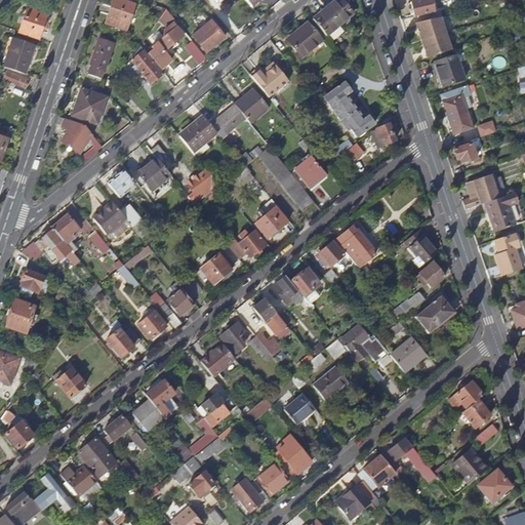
[(113,0),(106,23),(125,30),(133,5),(118,0),(113,0)]
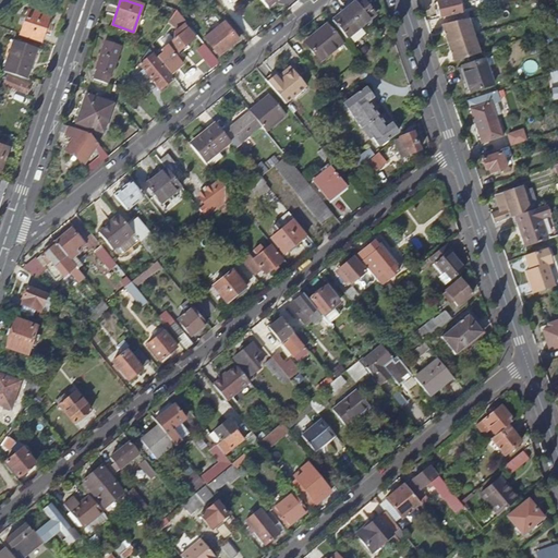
[(362,0),(356,0),(347,9),(347,10),(361,27),(375,15),(362,0)]
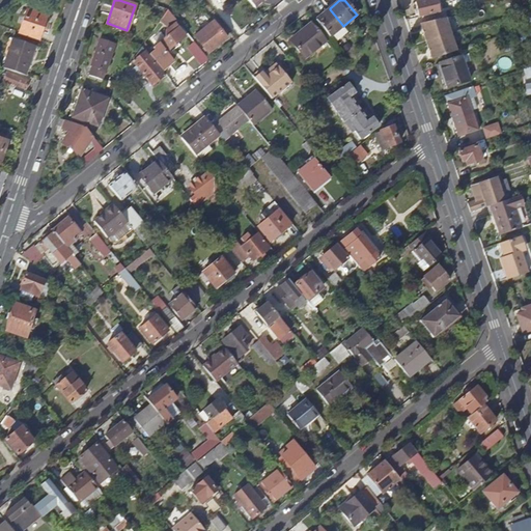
[(425,0),(415,2),(419,18),(440,12),(437,0),(425,0)]
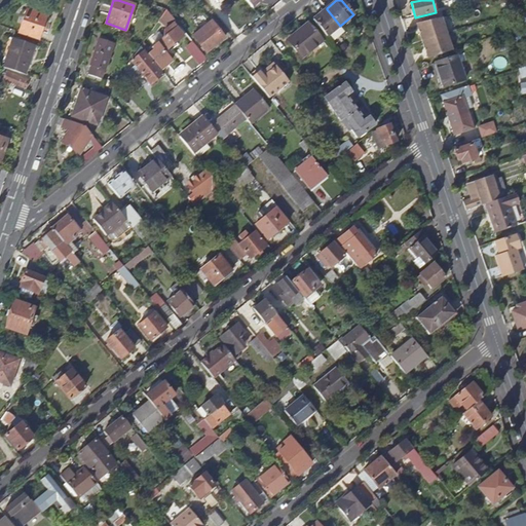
[(312,20),(327,37),(340,26),(327,9),(327,8),(312,20)]
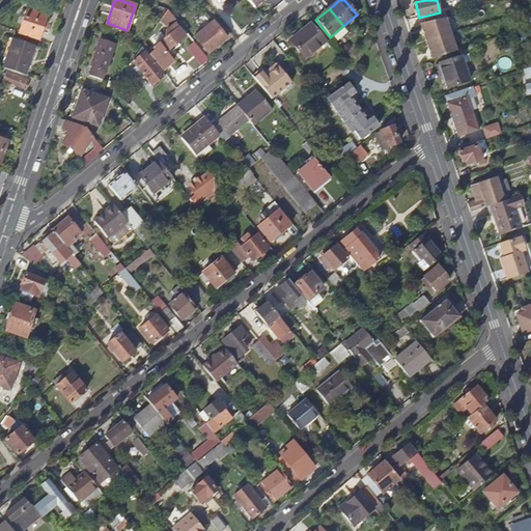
[(167,9),(167,10),(163,17),(171,27),(175,23),(177,21),(170,11),(167,9)]
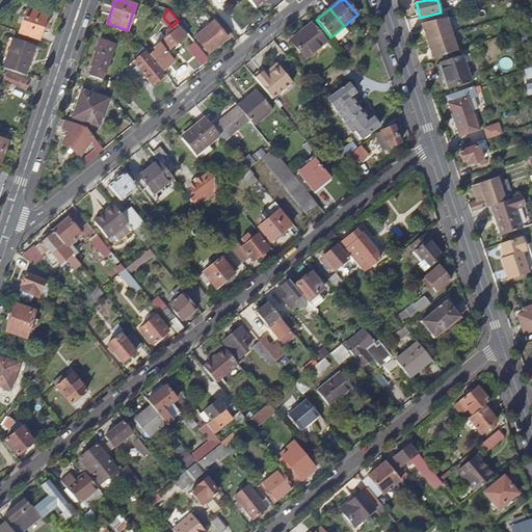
[(19,32),(40,40),(47,17),(27,10),(19,32)]
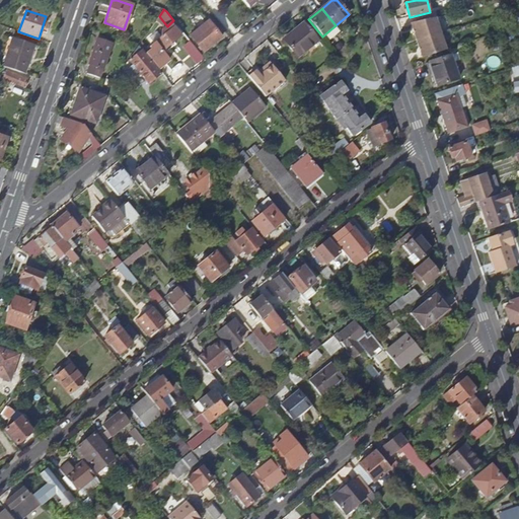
[(411,23),(417,41),(440,32),(435,17),(411,23)]
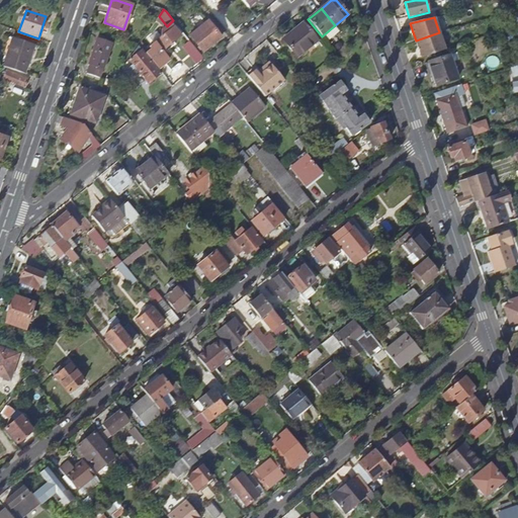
[(207,21),(190,35),(203,53),(222,37),(207,21)]
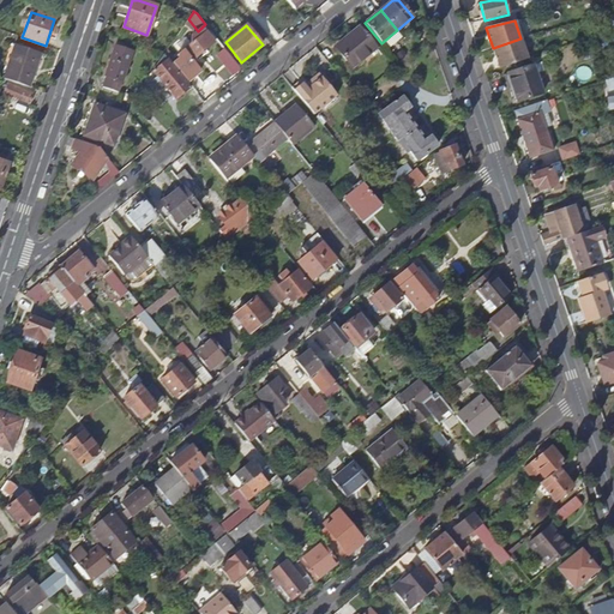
[(203,26),(198,31),(192,36),(191,44),(184,50),(192,60),(215,41),(203,26)]
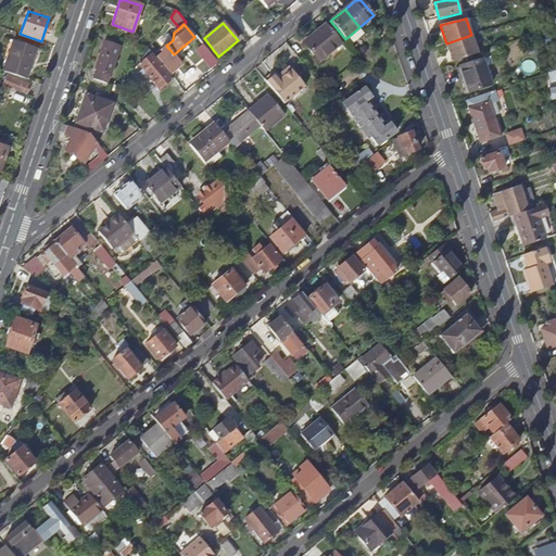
[(318,61),(340,43),(325,25),(303,42),(318,61)]
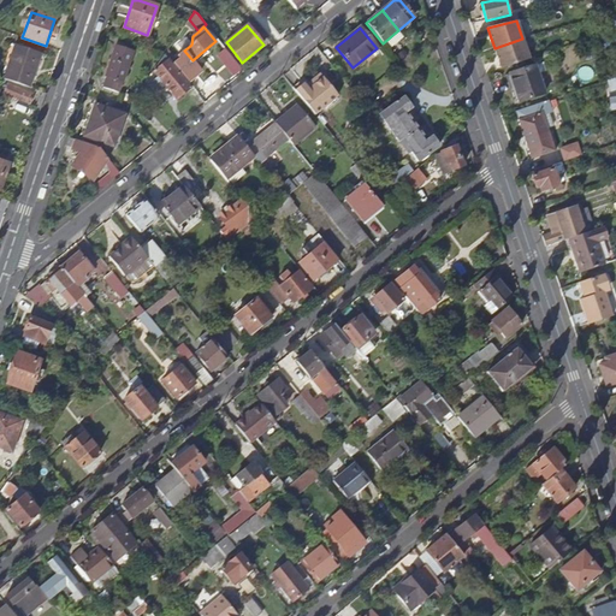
[(522,39),(495,48),(501,69),(529,59),(522,39)]
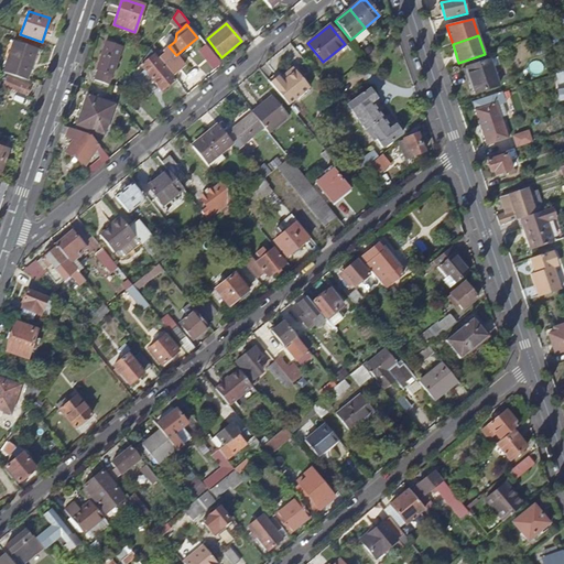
[(2,72),(7,74),(26,80),(32,65),(31,64),(36,49),(13,41),(2,72)]
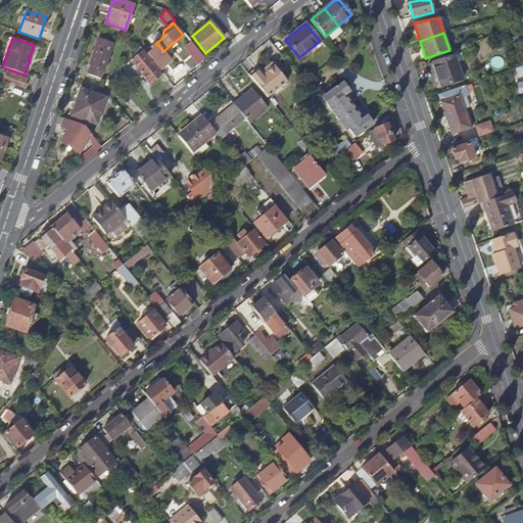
[(90,65),(103,70),(104,69),(113,43),(98,38),(90,65)]
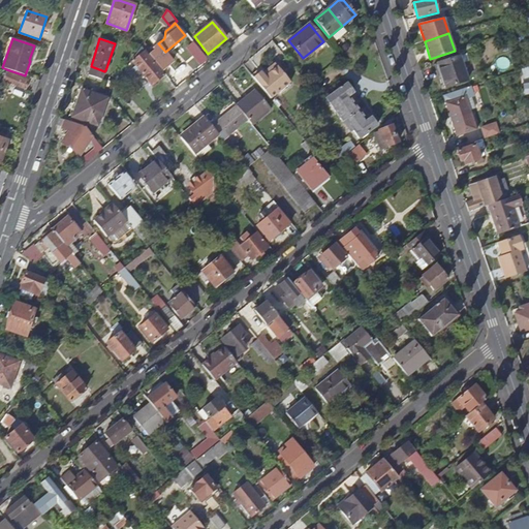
[(141,47),(135,55),(136,57),(132,61),(152,85),(164,75),(141,47)]
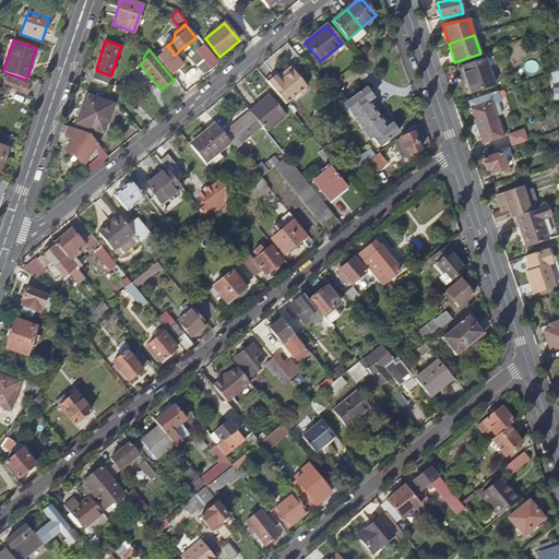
[(472,93),(494,84),(485,60),(463,67),(472,93)]
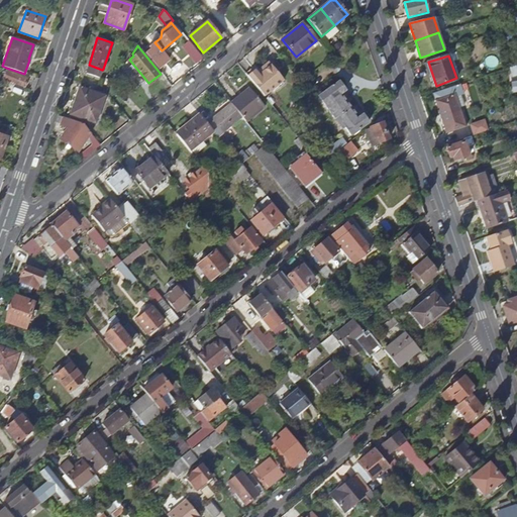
[(157,67),(166,79),(172,74),(163,63),(162,63),(157,67)]
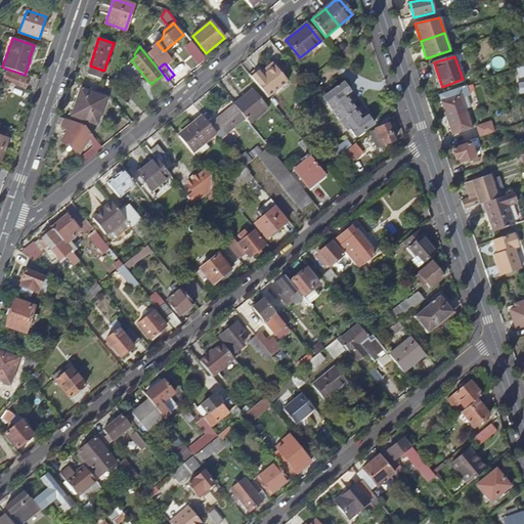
[(100,79),(103,71),(90,66),(87,75),(100,79)]
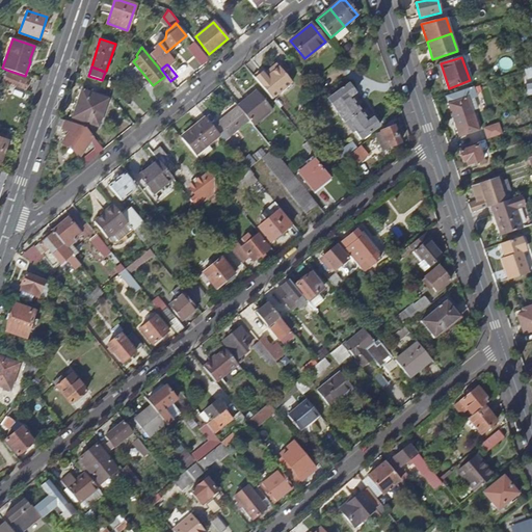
[(262,72),(255,78),(272,99),(292,82),(278,67),(266,77),(262,72)]
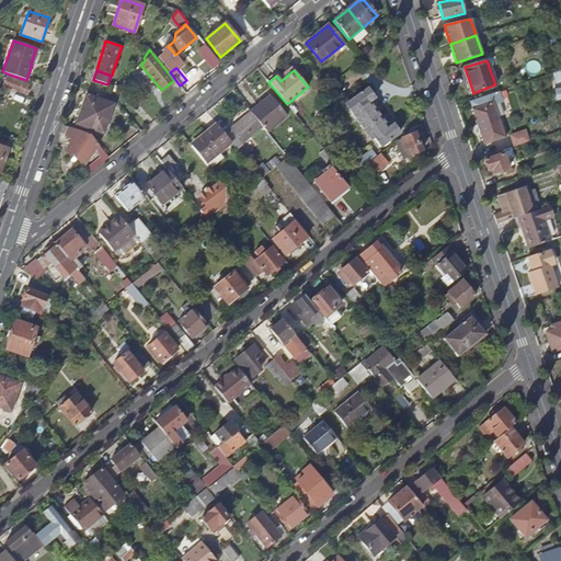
[(26,80),(7,73),(2,84),(2,87),(15,91),(14,94),(25,99),(26,95),(31,81),(26,80)]
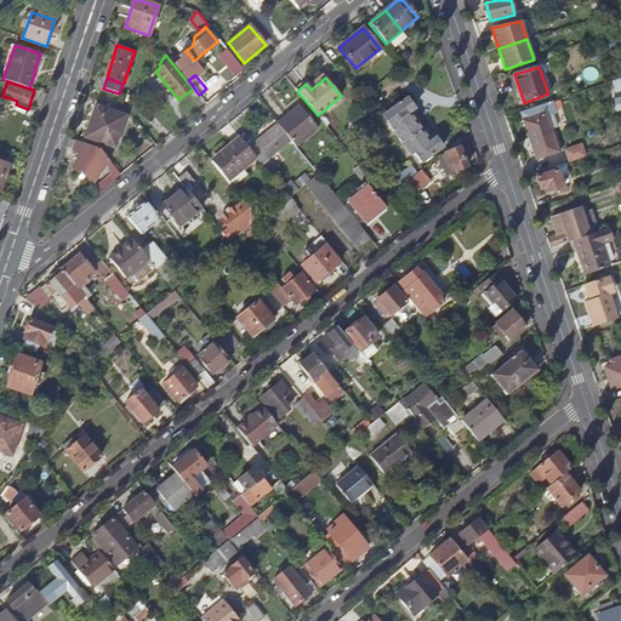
[(41,109),(46,93),(38,91),(32,106),(41,109)]
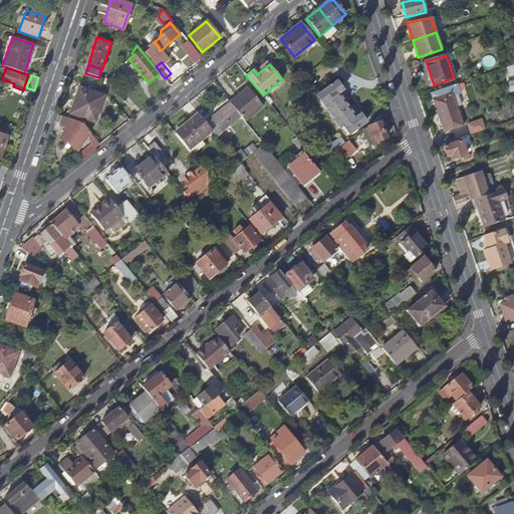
[(333,118),(348,107),(339,93),(343,89),(336,81),(317,95),(333,118)]
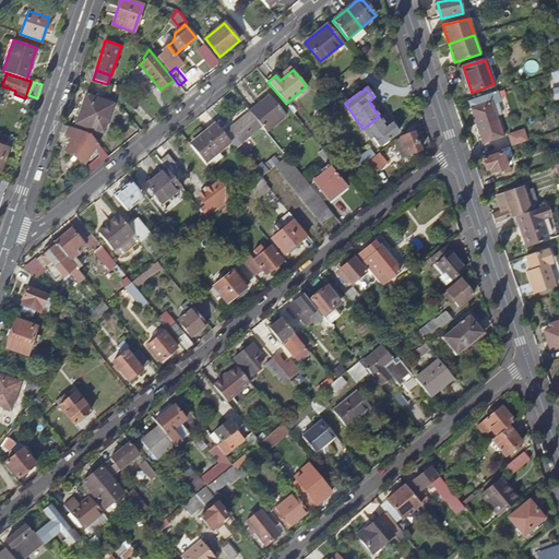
[(489,94),(468,100),(471,108),(471,109),(491,102),(489,94)]
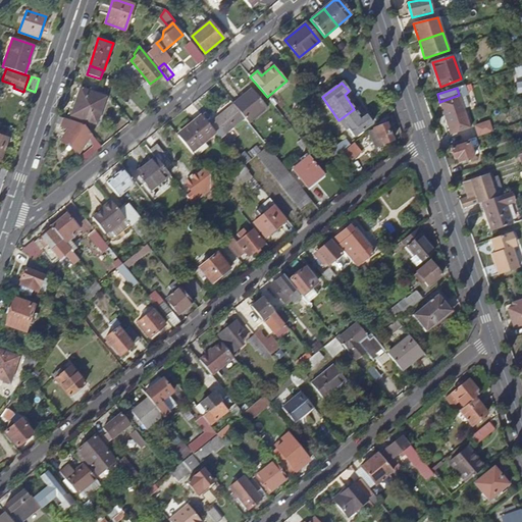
[(71,116),(96,124),(105,97),(80,89),(71,114),(71,116)]
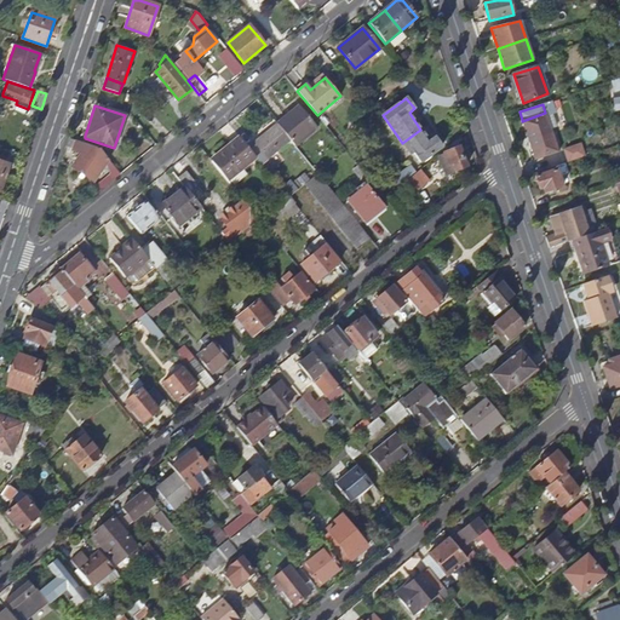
[(290,141),(294,145),(316,127),(299,105),(291,112),(292,115),(279,126),(290,141)]
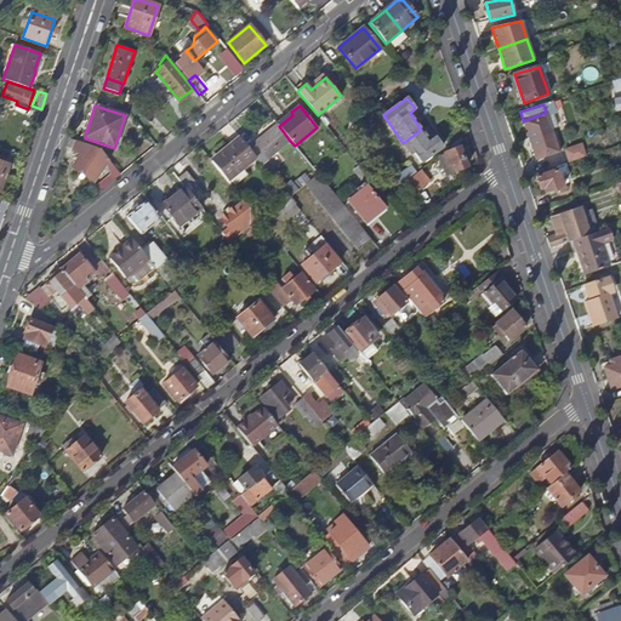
[(559,152),(546,113),(523,121),(536,160),(559,152)]
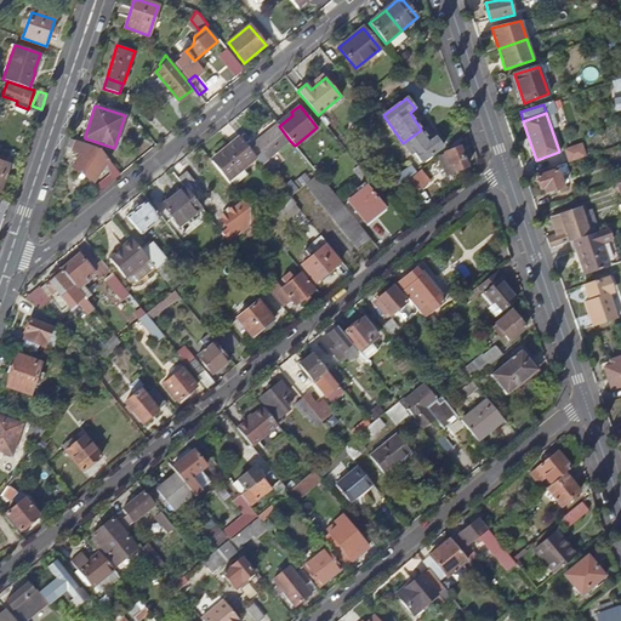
[(248,147),(256,158),(261,164),(290,141),(279,126),(275,123),(248,147)]
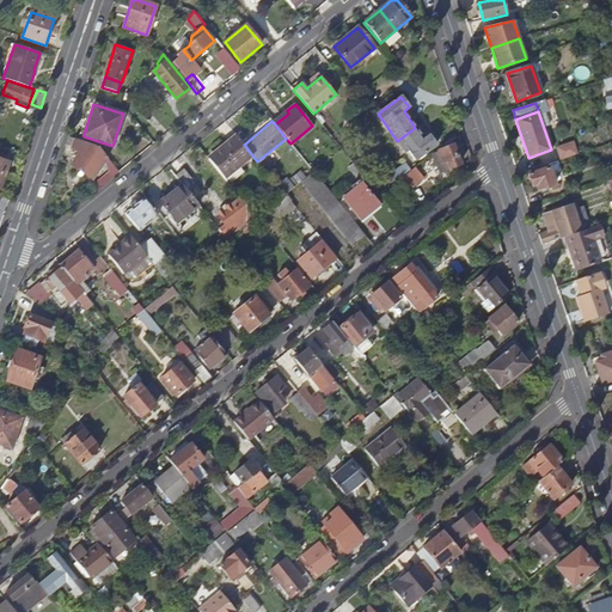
[(415,128),(397,141),(405,153),(408,151),(415,160),(436,145),(429,135),(423,139),(415,128)]
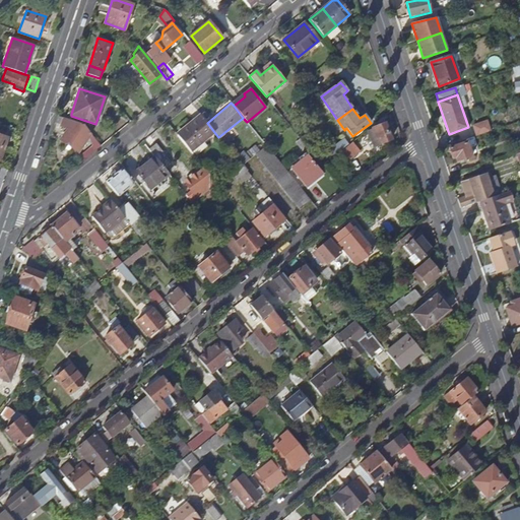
[(178,135),(191,151),(214,132),(207,123),(200,115),(188,125),(189,126),(178,135)]
